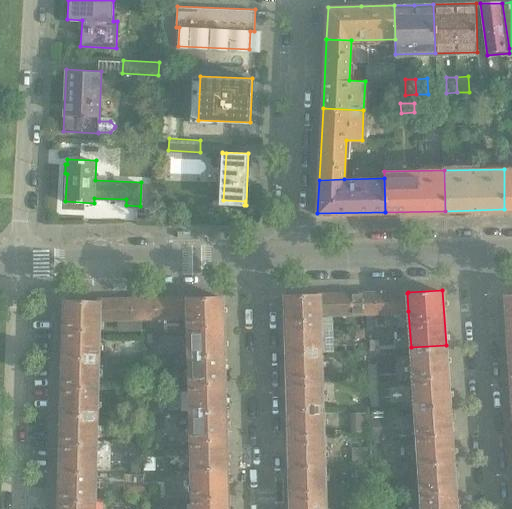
[(408,291),(362,292),(363,313),(408,311),(407,293),(408,292),(408,291)]
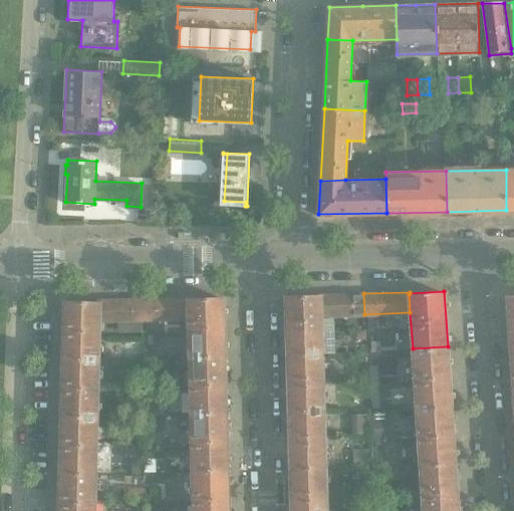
[(320,294),(320,295),(321,295),(322,315),(364,314),(363,293),(320,294)]
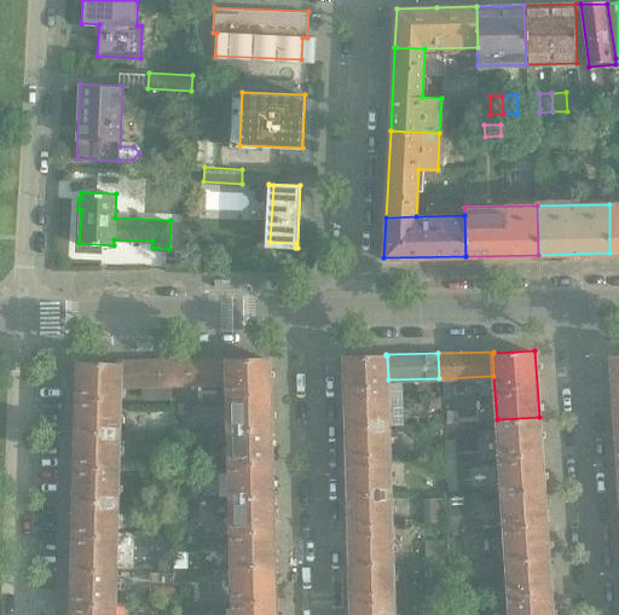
[(386,355),(345,357),(346,423),(389,422),(388,379),(387,355),(386,355)]
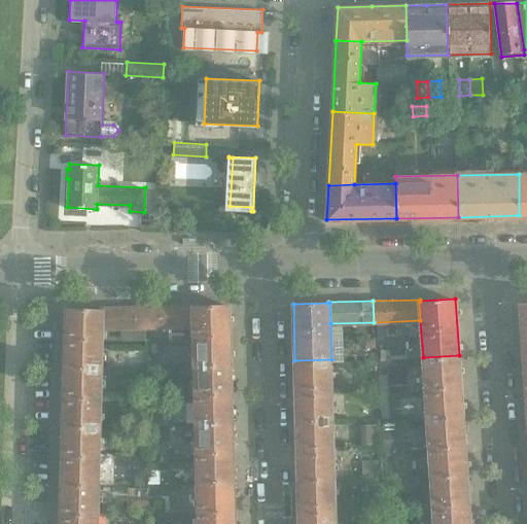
[(192,325),(191,306),(194,306),(194,305),(102,307),(102,310),(103,310),(102,327),(103,327),(192,325)]
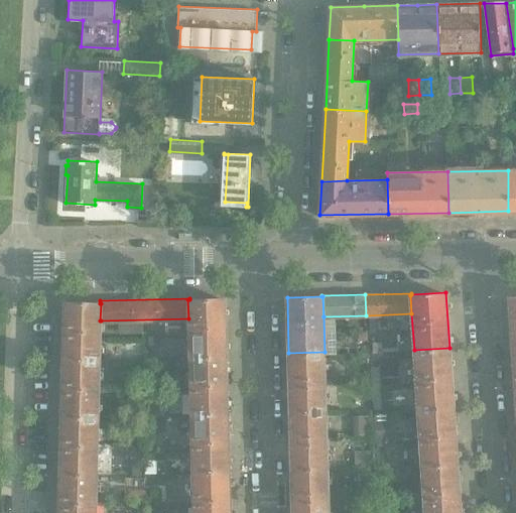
[(225,299),(189,299),(187,299),(188,318),(189,318),(190,357),(226,356),(225,299)]
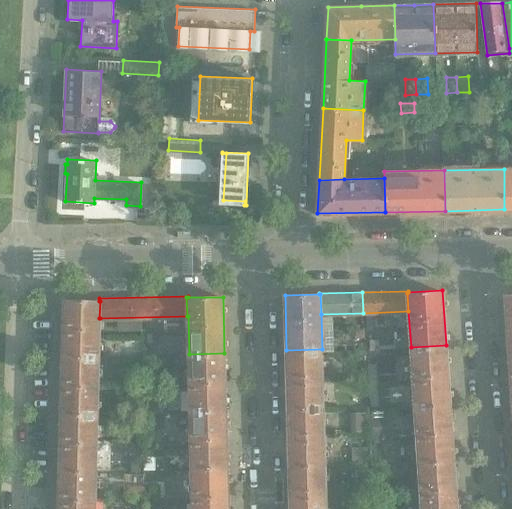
[(99,354),(100,318),(99,318),(100,301),(99,301),(65,300),(63,353),(99,354)]
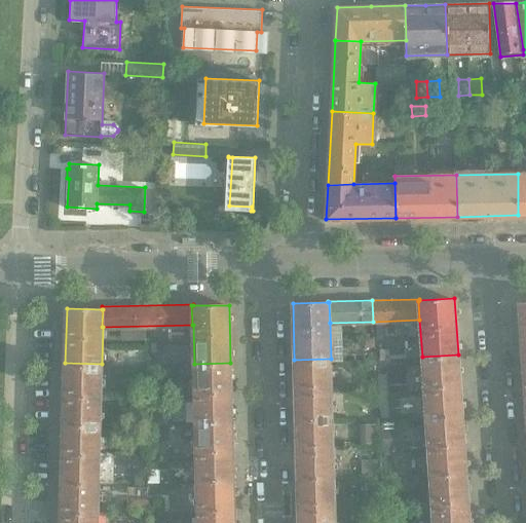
[(388,348),(380,348),(380,359),(388,359),(388,348)]
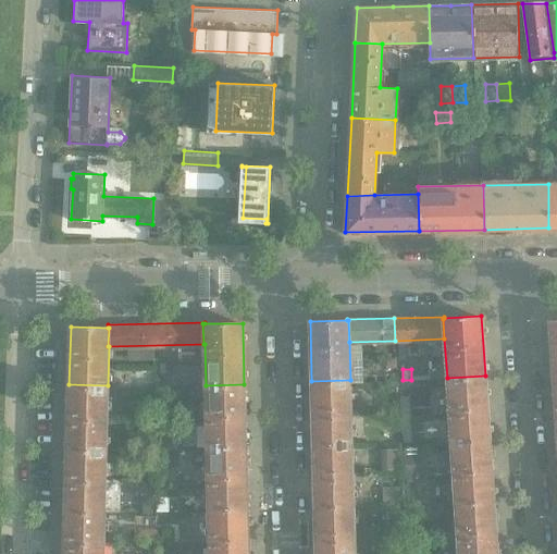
[(485,376),(447,378),(450,441),(490,438),(485,376)]
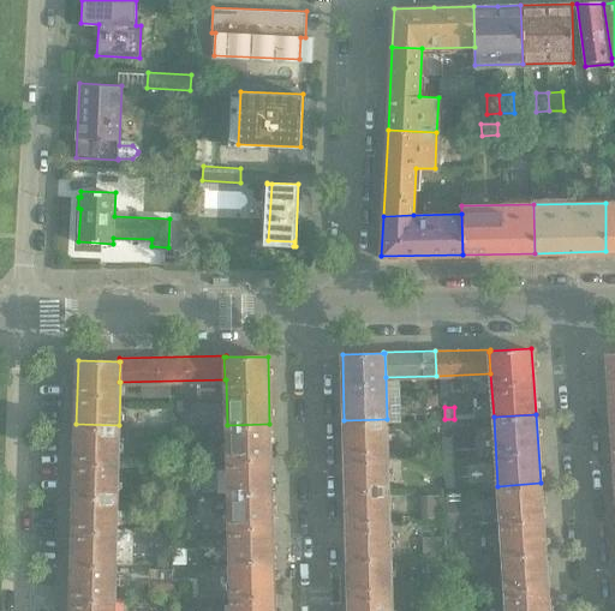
[(387,419),(344,420),(346,489),(388,487),(387,419)]
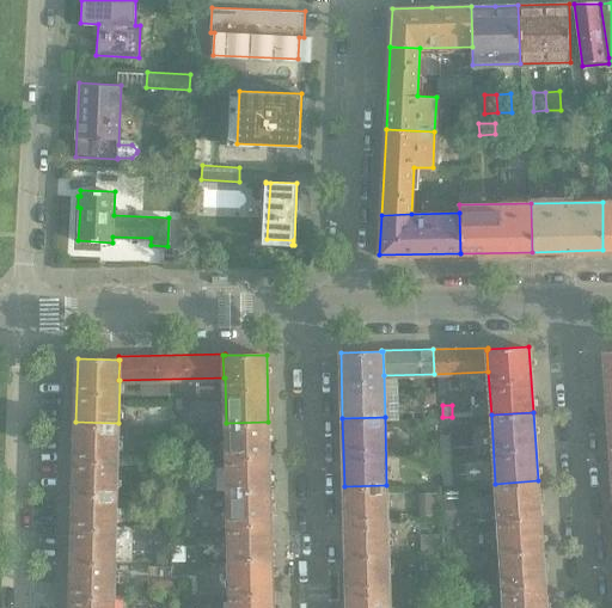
[(118,423),(75,422),(74,491),(116,492),(118,423)]
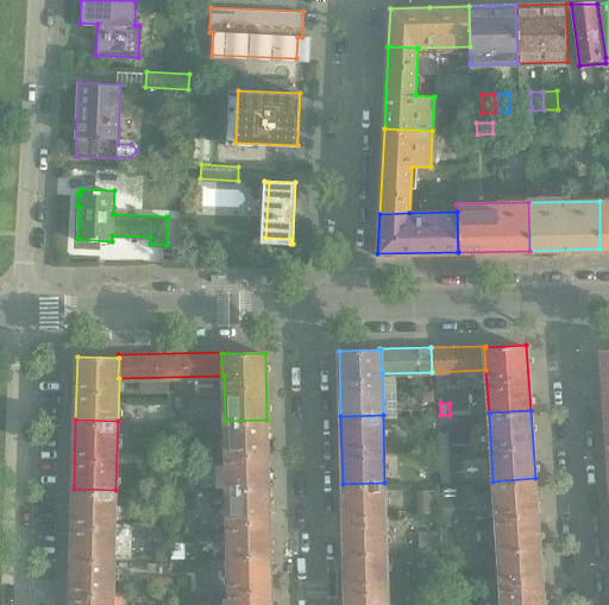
[(267,420),(225,421),(226,489),(269,487),(267,420)]
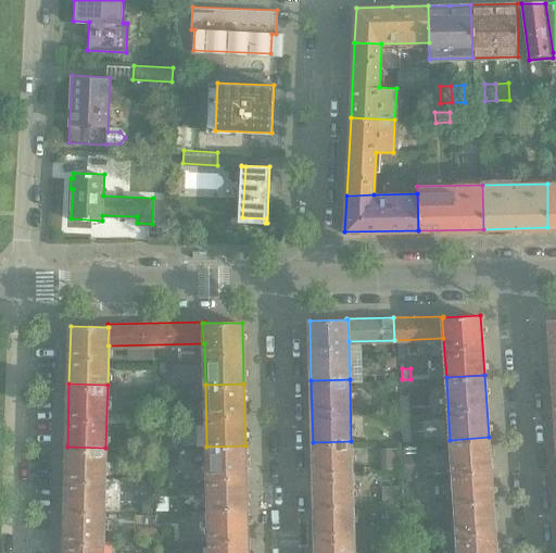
[(489,437),(450,440),(454,501),(493,498),(489,437)]
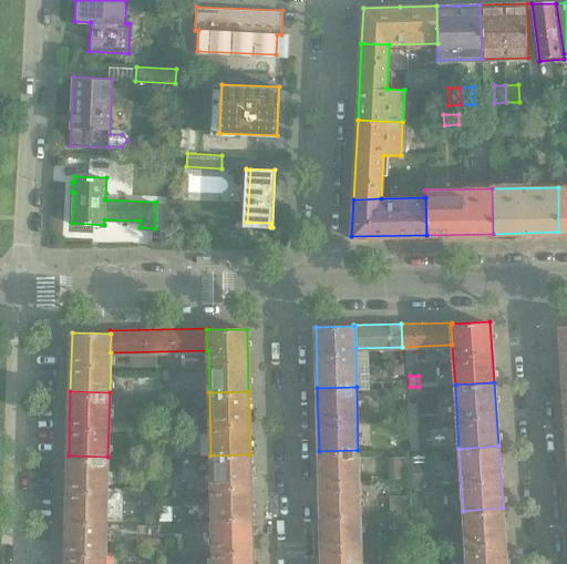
[(358,450),(319,451),(320,514),(360,513),(358,450)]
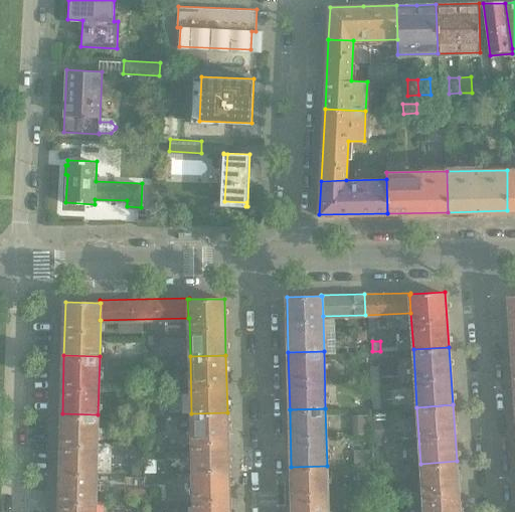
[(227,412),(191,413),(193,470),(228,469),(227,412)]
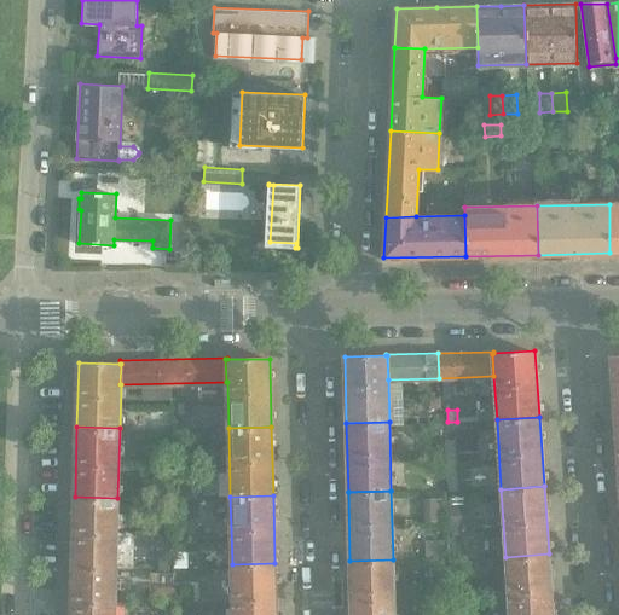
[(117,498),(75,497),(73,567),(116,568),(117,498)]
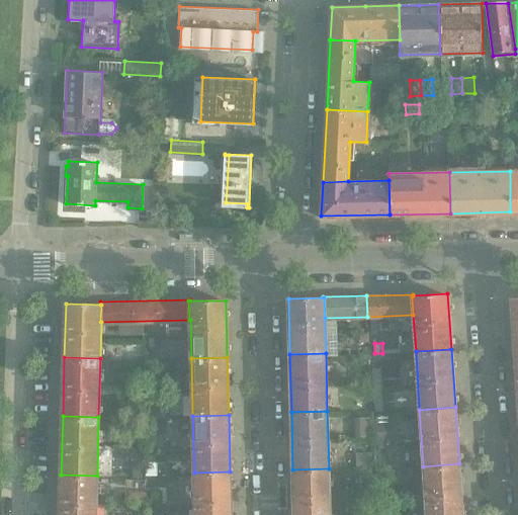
[(392,421),(375,422),(376,438),(393,438),(392,421)]
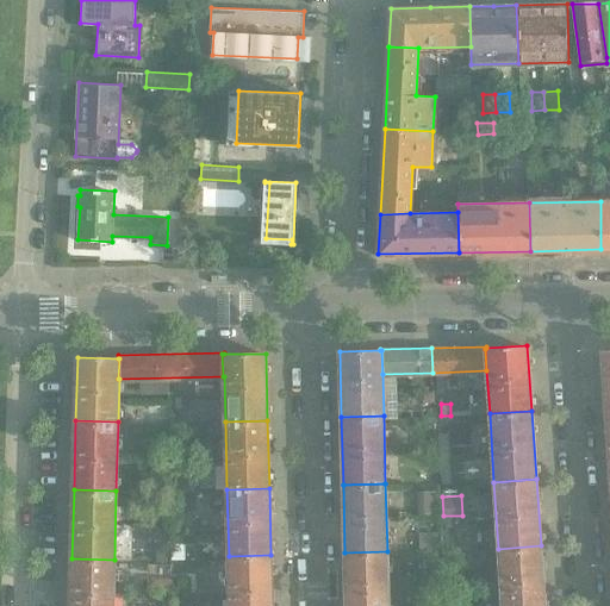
[(419,532),(419,550),(439,550),(437,531),(419,532)]
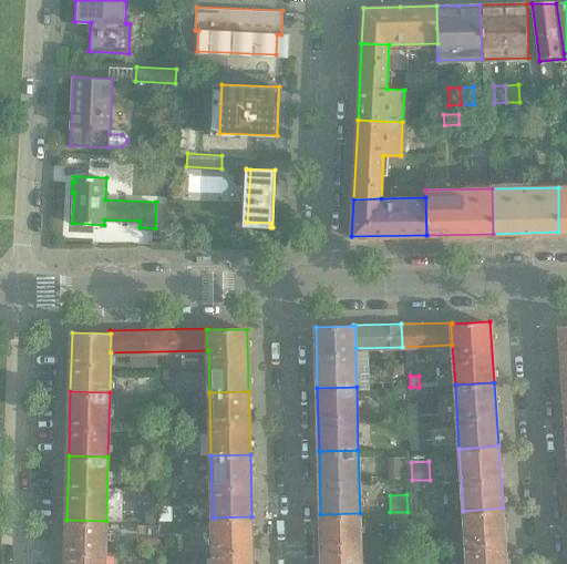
[(160,504),(160,520),(172,519),(172,504),(160,504)]
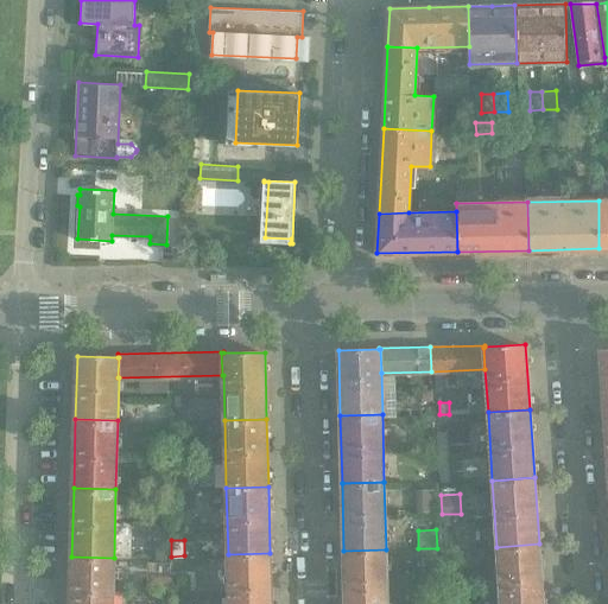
[(542,603),(539,544),(496,547),(500,603),(542,603)]
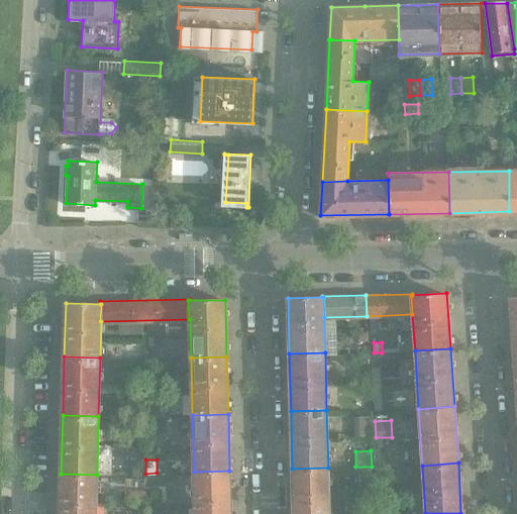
[(329,513),(328,468),(292,469),(293,513),(329,513)]
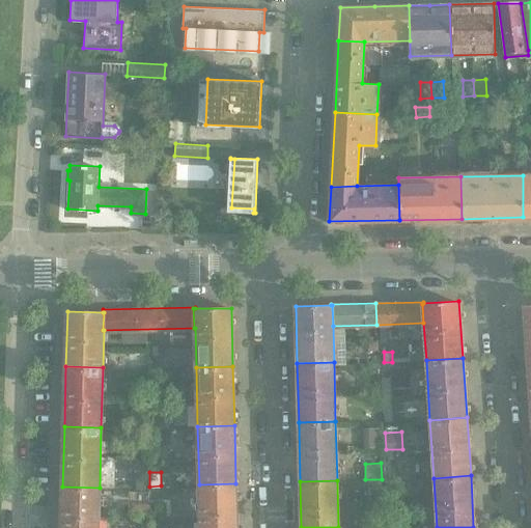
[(236,527),(235,483),(199,484),(199,527),(236,527)]
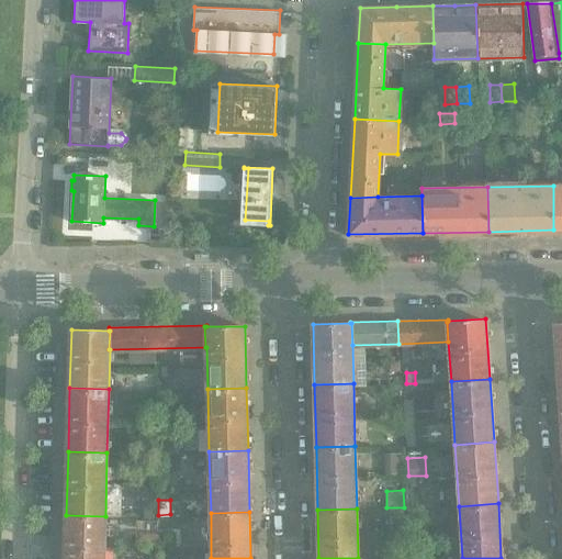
[(103,558),(105,516),(66,515),(65,558),(103,558)]
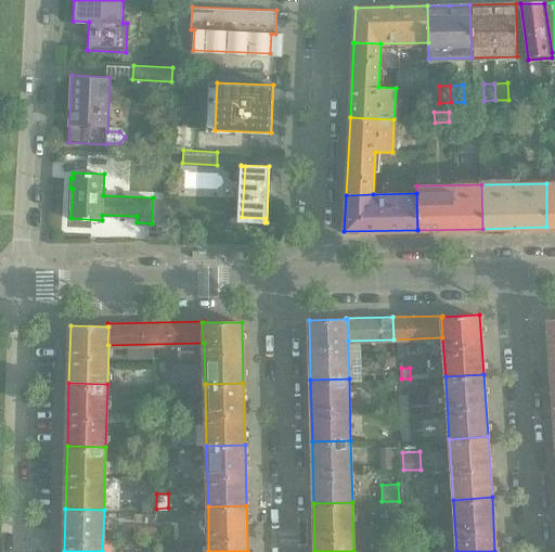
[(133,525),(133,537),(155,537),(155,525),(133,525)]
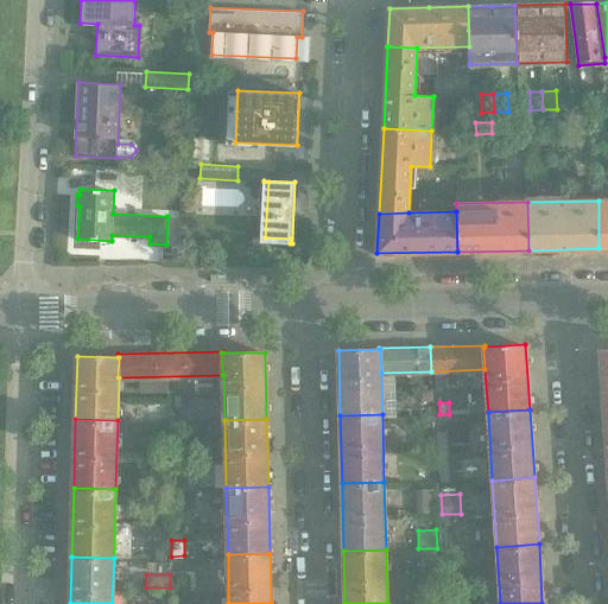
[(455,603),(455,593),(443,595),(443,603),(455,603)]
